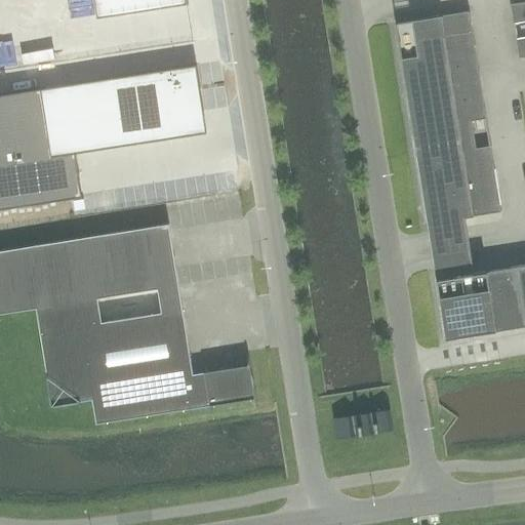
[(94,0),(98,17),(188,4),(187,0),(94,0)]
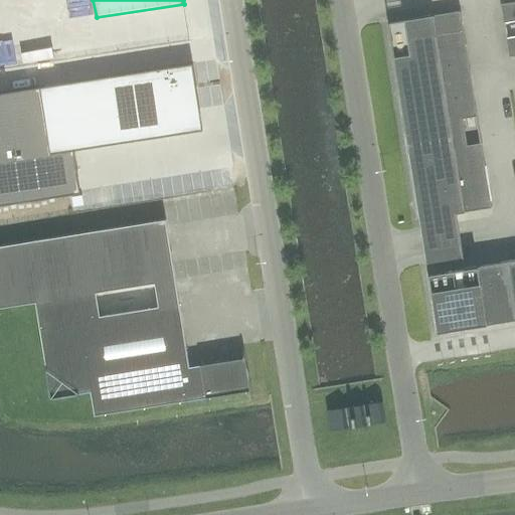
[(514,55),(514,2),(501,5),(509,56),(514,55)]
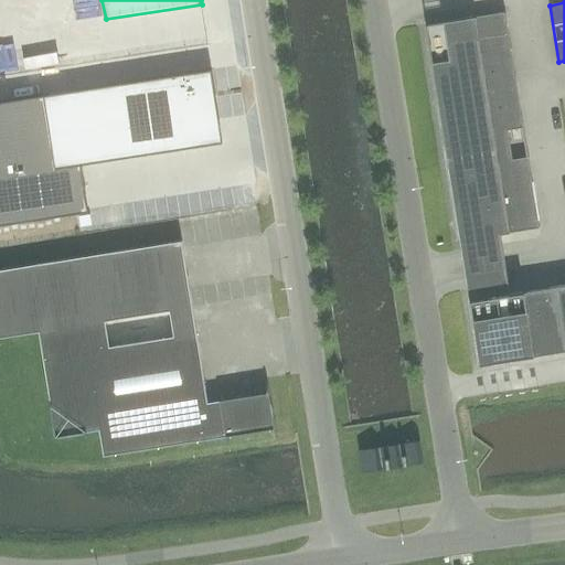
[(524,127),(505,12),(427,24),(457,219),(481,364),(564,351),(564,285),(511,294),(501,234),(540,227),(540,226),(511,231),(494,132),(524,127)]
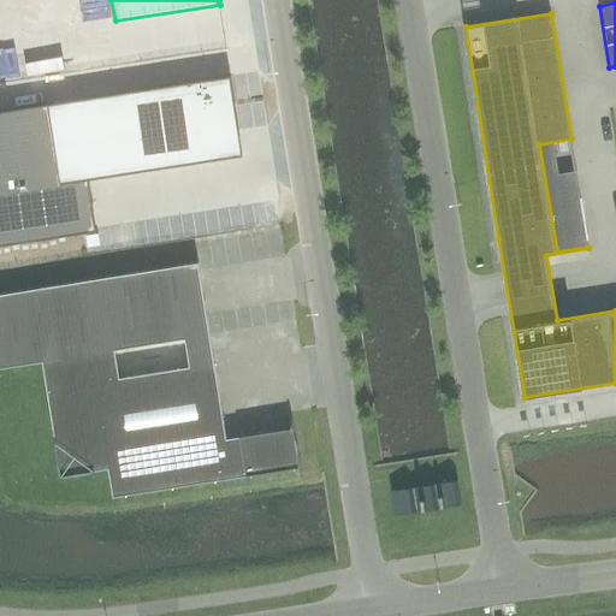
[(214,134),(231,131),(230,105),(236,105),(231,76),(0,111),(0,246),(58,237),(57,231),(82,224),(81,207),(94,205),(89,179),(218,160),(214,134)]
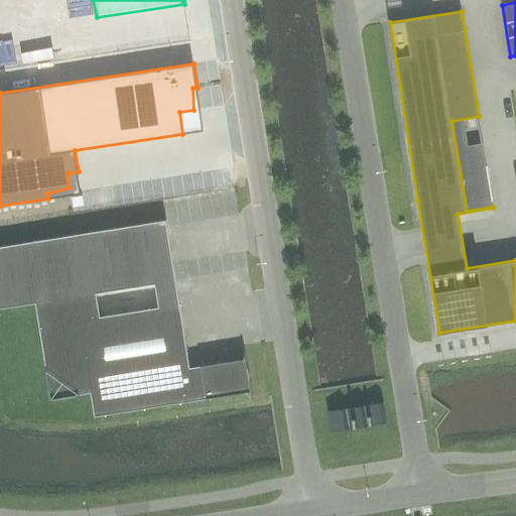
[(384,135),(384,149),(402,149),(402,135),(384,135)]
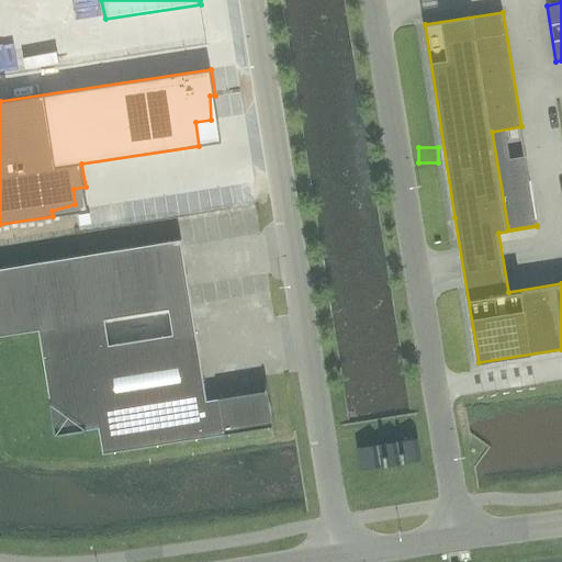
[(220,398),(221,407),(209,409),(192,305),(182,239),(0,268),(0,336),(40,329),(57,434),(100,427),(104,453),(274,426),(269,390),(267,391),(220,398)]
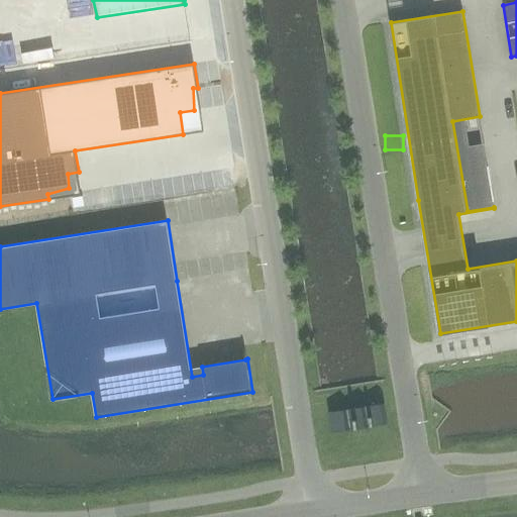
[(388,423),(385,403),(329,411),(332,432),(388,423)]
